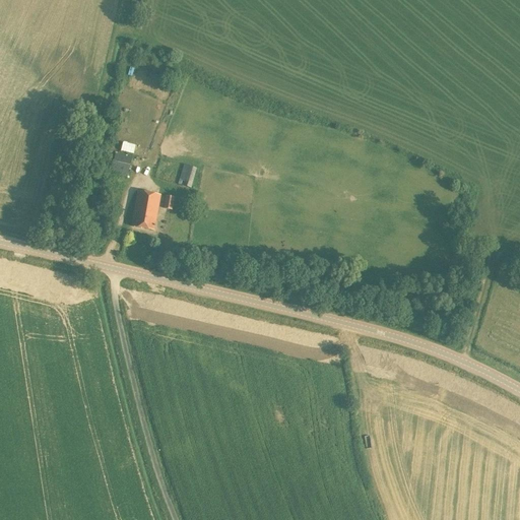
[(134,152),(137,143),(123,141),(121,149),(134,152)]
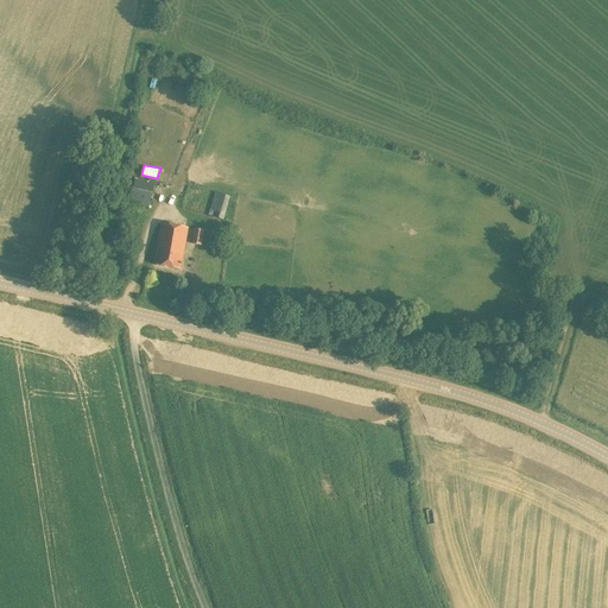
[(150,204),(154,184),(135,179),(131,200),(150,204)]
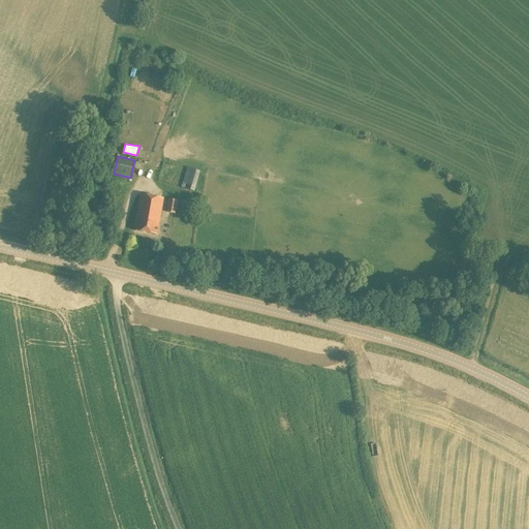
[(193,191),(199,172),(187,167),(181,187),(193,191)]
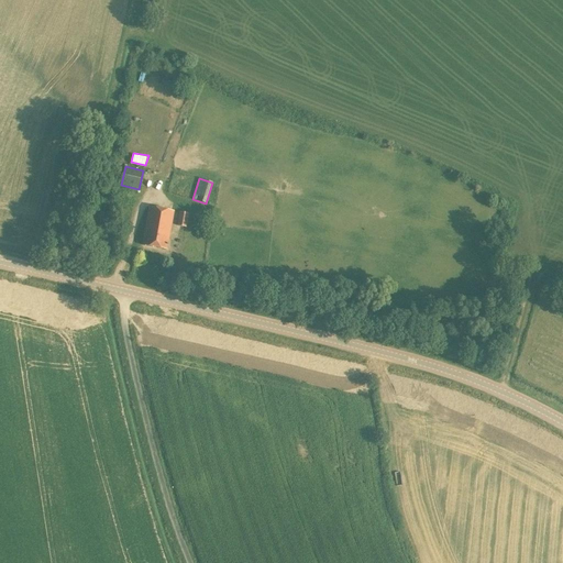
[(166,249),(173,211),(148,208),(142,244),(166,249)]
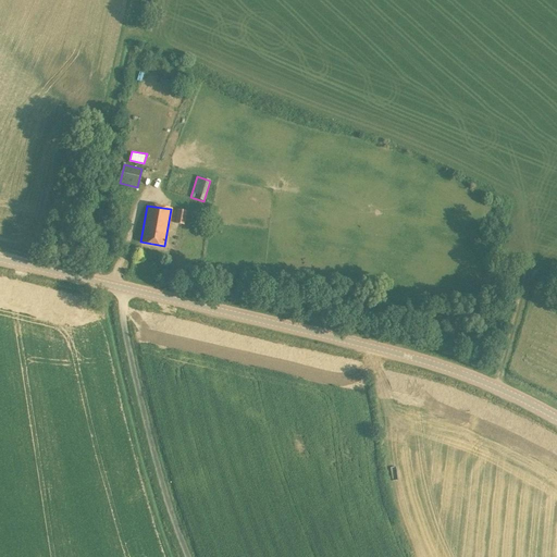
[(184,225),(186,211),(177,210),(175,223),(184,225)]
